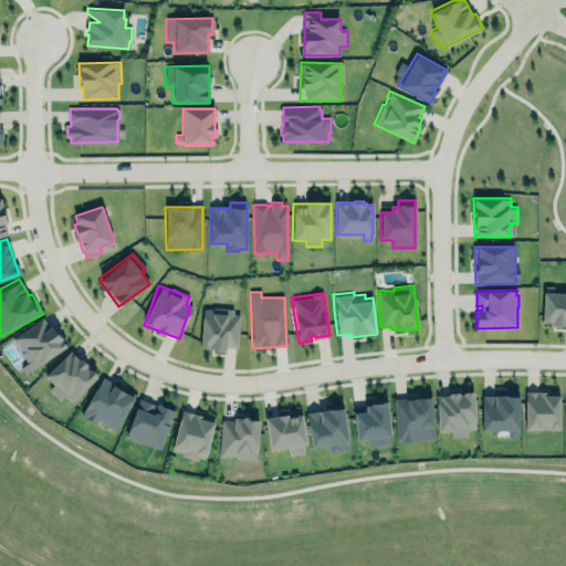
[(544,293),(565,293),(565,326),(549,326),(549,323),(543,322),(544,293)]
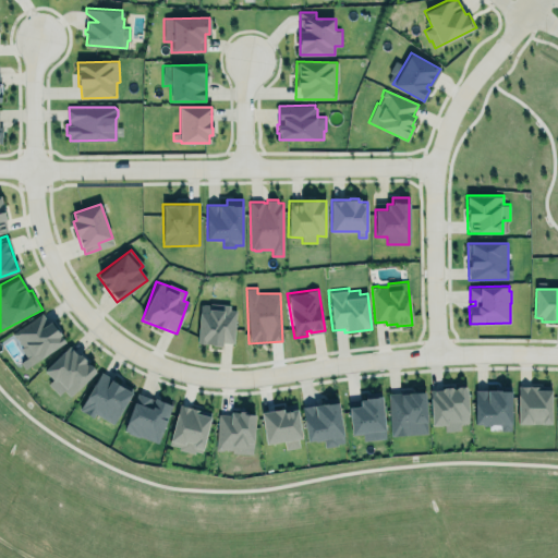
[(233,344),(235,306),(198,304),(197,343),(233,344)]
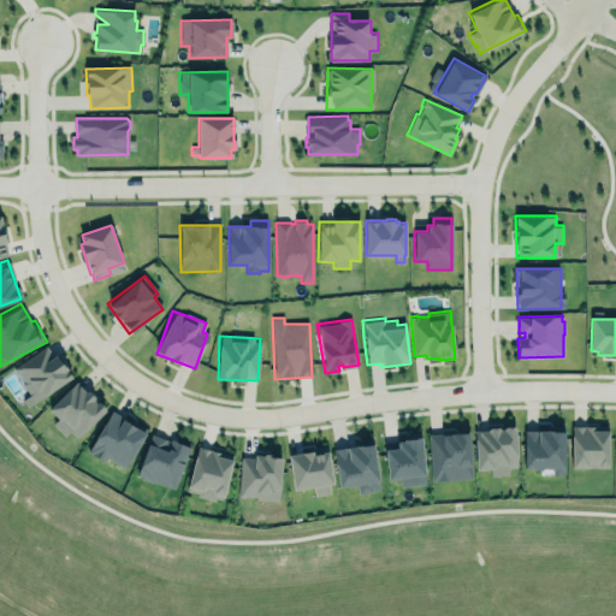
[(47,345),(53,355),(55,354),(71,377),(35,401),(23,384),(25,381),(19,373),(18,374),(13,368),(47,345)]
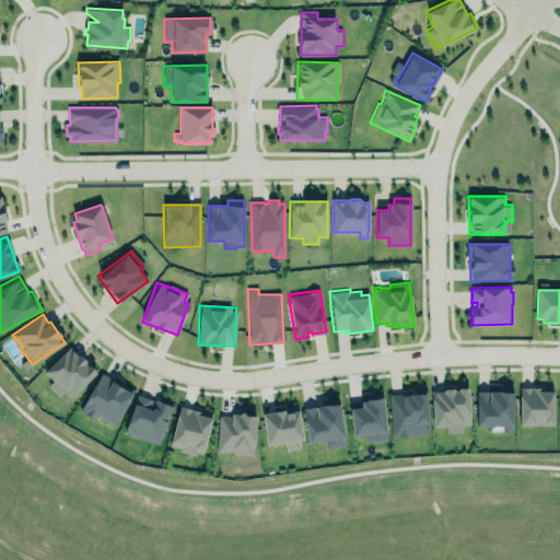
[(70,347),(45,372),(51,378),(47,384),(58,396),(63,392),(70,397),(78,391),(85,383),(96,372),(85,360),(81,356),(76,351),(70,347)]
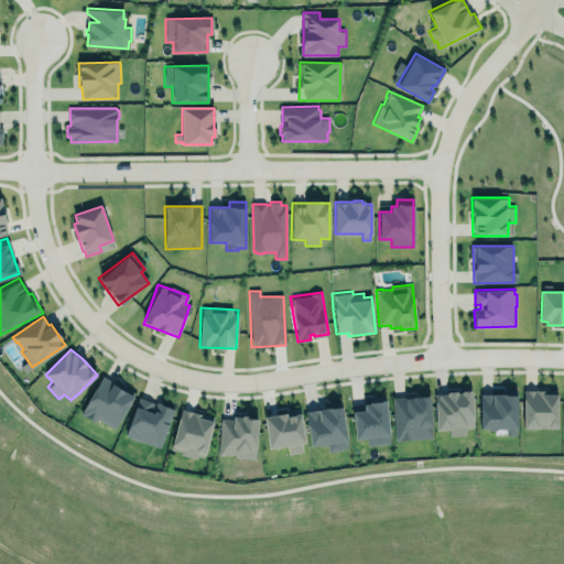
[(80,415),(95,422),(96,420),(116,429),(133,393),(98,377),(80,415)]
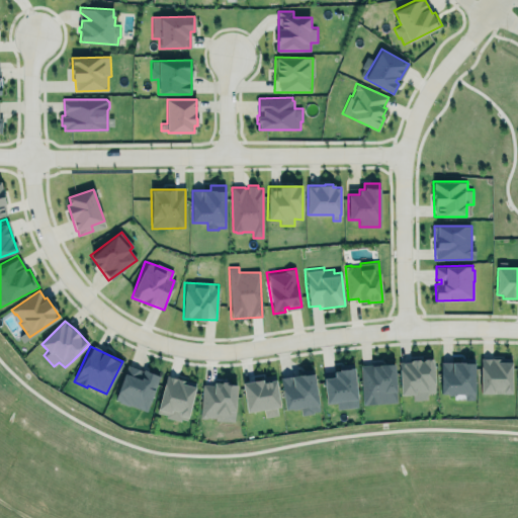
[(481,357),(511,358),(511,394),(503,393),(503,390),(495,390),(495,394),(481,394),(481,357)]
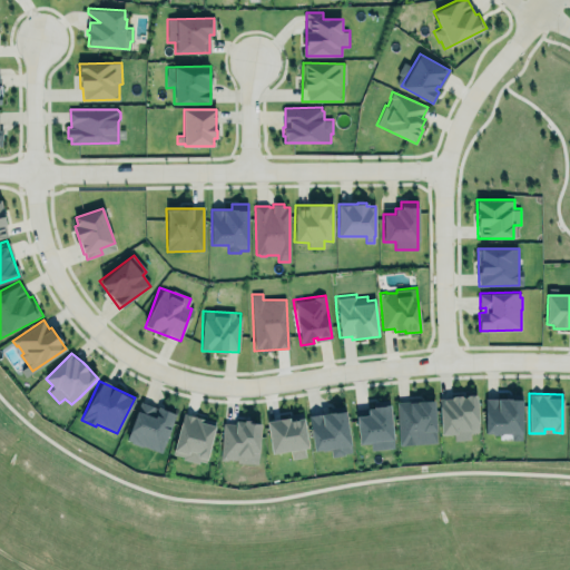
[(439,397),(452,397),(452,395),(474,394),(474,395),(477,395),(479,432),(470,432),(470,439),(454,440),(454,434),(441,434),(439,397)]
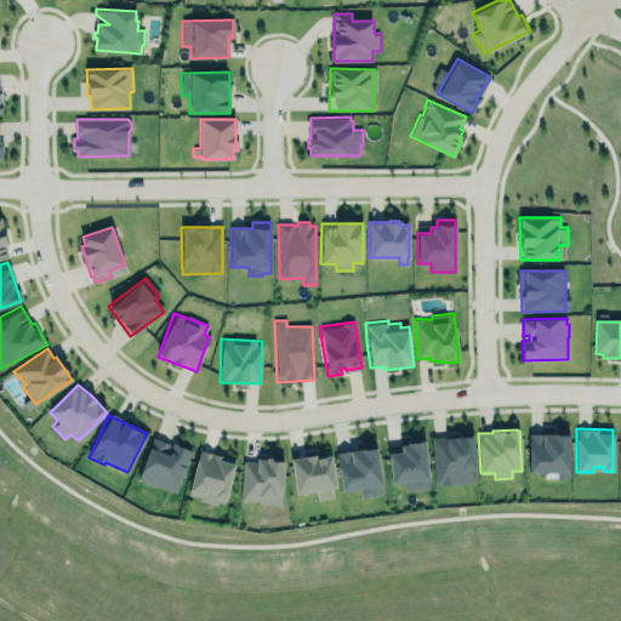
[(528,472),(547,473),(547,477),(568,477),(568,434),(528,433),(528,472)]
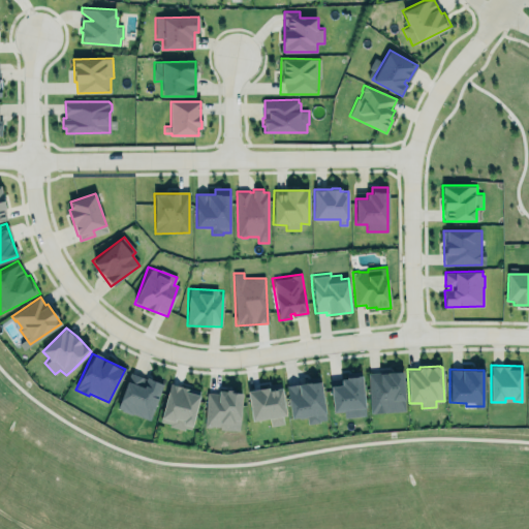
[(361,371),(366,415),(344,417),(343,411),(333,412),(330,386),(341,384),(340,379),(346,379),(345,373),(361,371)]
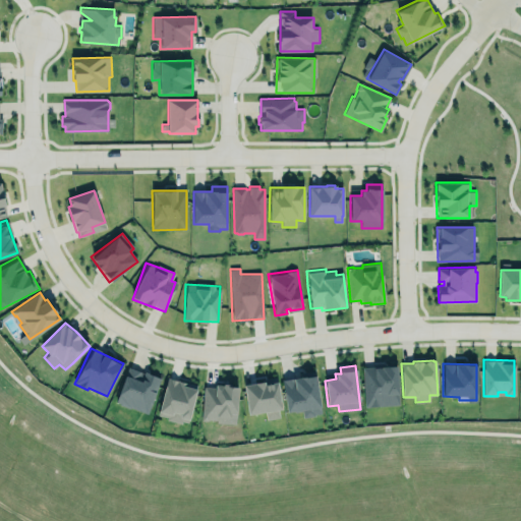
[(362,366),(396,365),(399,404),(364,407),(362,366)]
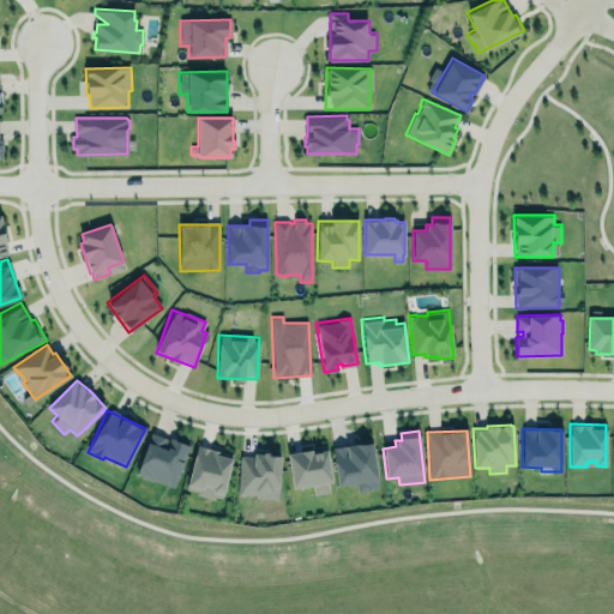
[(152,432),(167,437),(168,444),(170,437),(190,444),(174,487),(154,479),(154,481),(137,473),(152,432)]
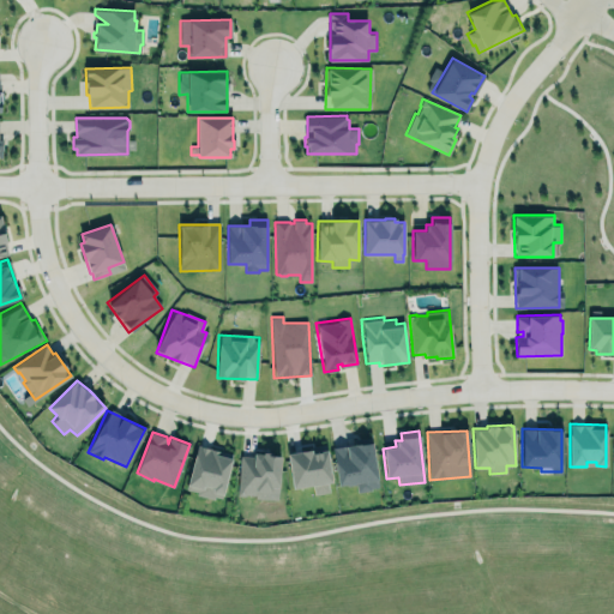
[(332,447),(338,486),(356,483),(356,492),(371,489),(371,488),(378,487),(371,437),(354,439),(354,445),(332,447)]
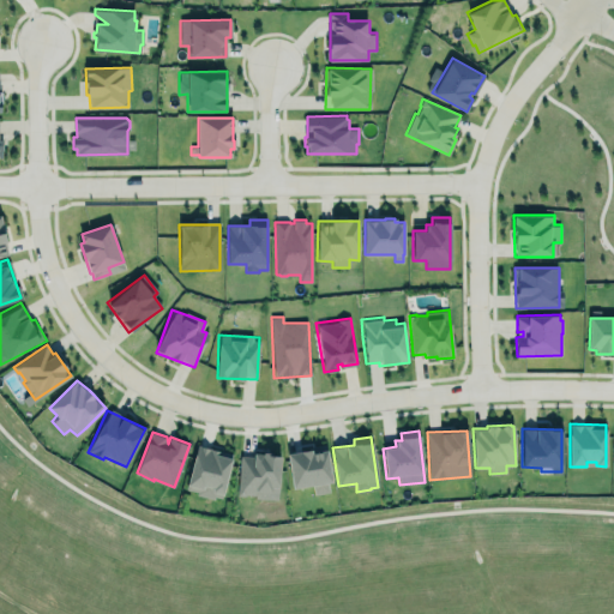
[(287,453),(309,450),(308,447),(326,444),(332,482),(329,483),(330,492),(314,494),(313,486),(293,489),(287,453)]
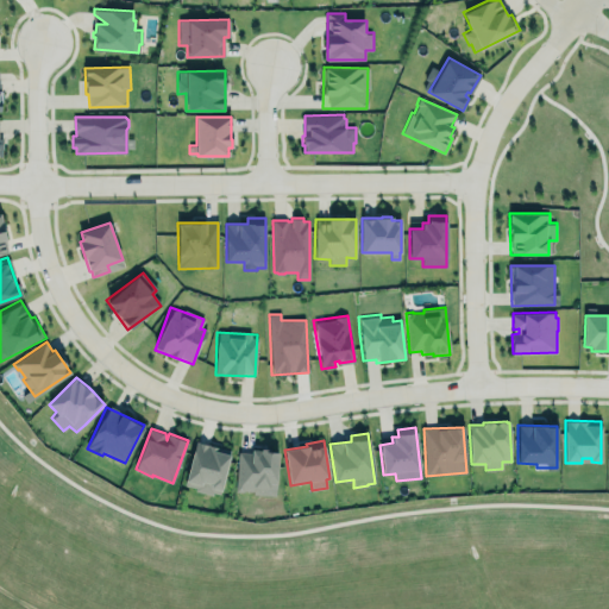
[(196,441),(231,450),(230,454),(231,454),(221,490),(211,488),(211,487),(201,484),(201,485),(186,481),(196,441)]
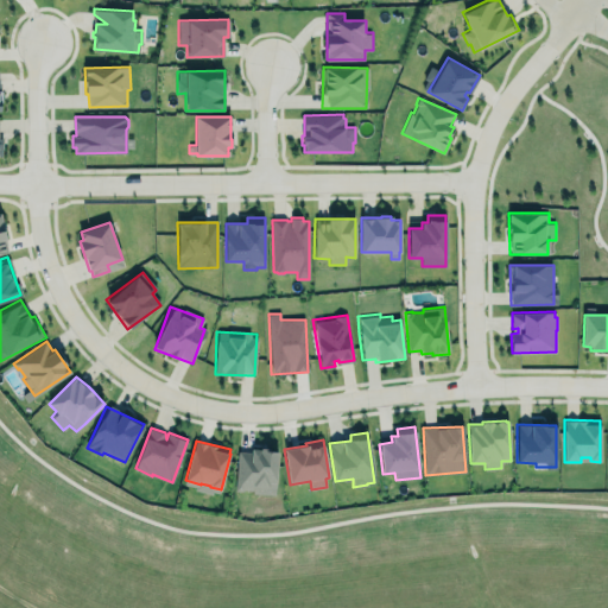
[(260,449),(260,448),(268,448),(268,451),(278,451),(276,494),(252,493),(253,489),(244,489),(244,491),(235,491),(238,451),(251,451),(252,449),(260,449)]
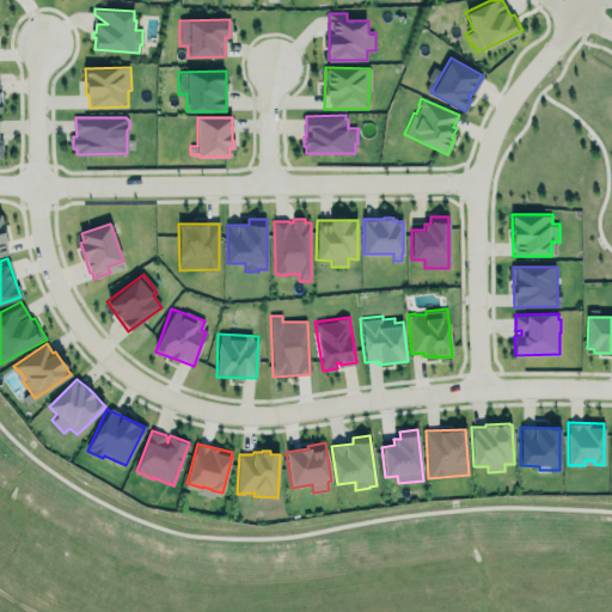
All buildings are outlined.
